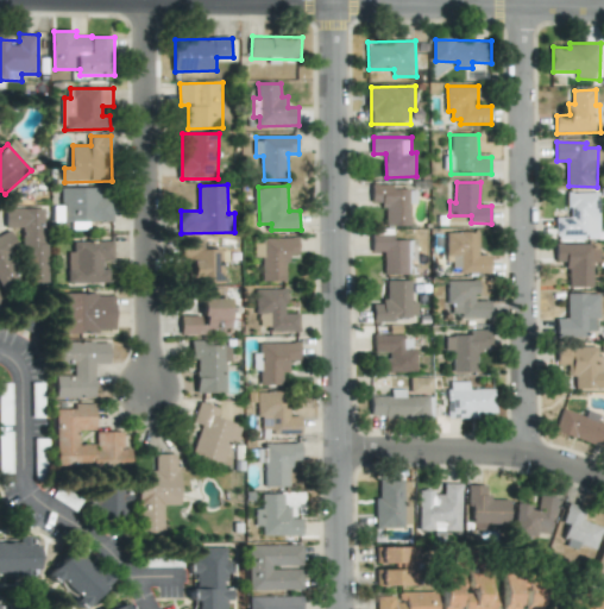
[(411,226),(413,203),(419,203),(419,187),(375,186),(375,203),(387,203),(387,225),(411,226)]
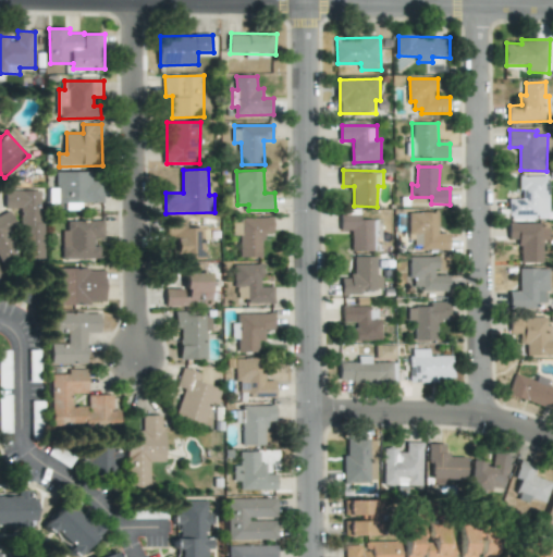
[(105,202),(105,171),(59,172),(60,203),(105,202)]
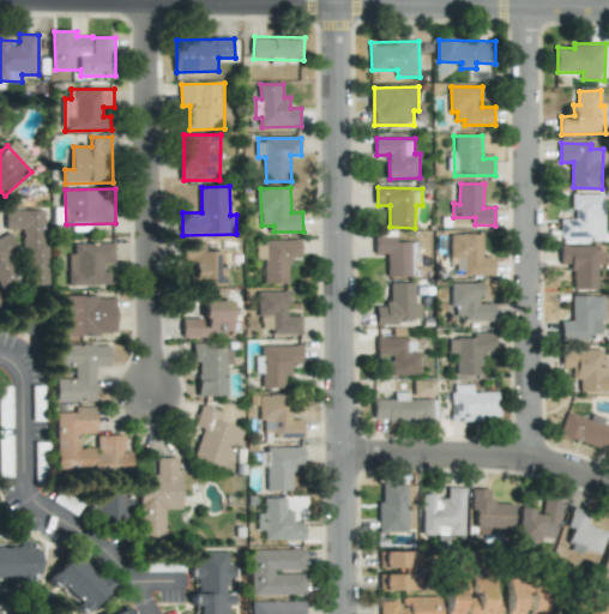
[(562,218),(562,242),(606,242),(607,194),(576,193),(574,218),(562,218)]
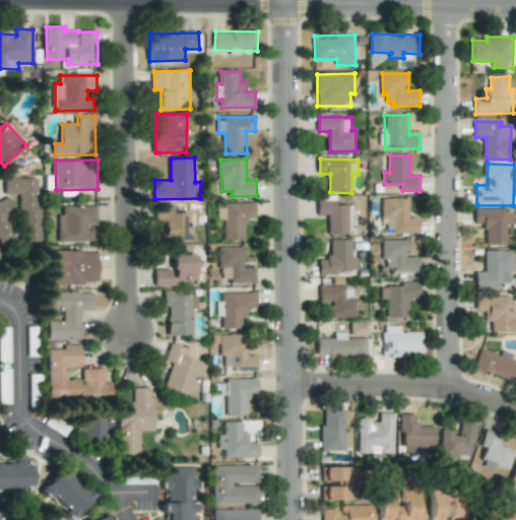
[(42,244),(42,178),(6,178),(6,194),(23,194),(23,244),(42,244)]
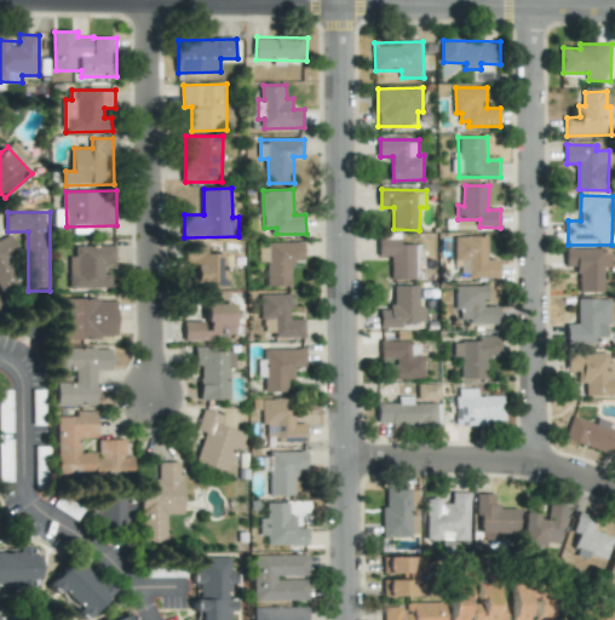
[(0,286),(4,294),(30,281),(7,237),(0,240),(0,286)]
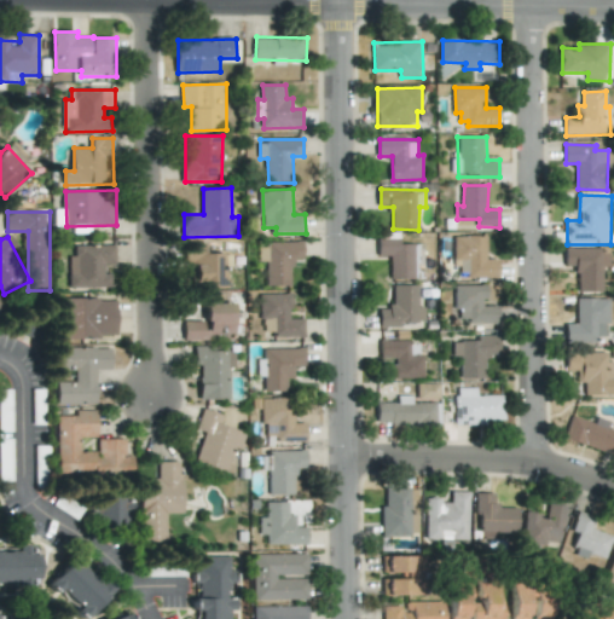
[(393,278),(420,278),(420,244),(401,244),(401,238),(380,238),(381,256),(393,256),(393,278)]
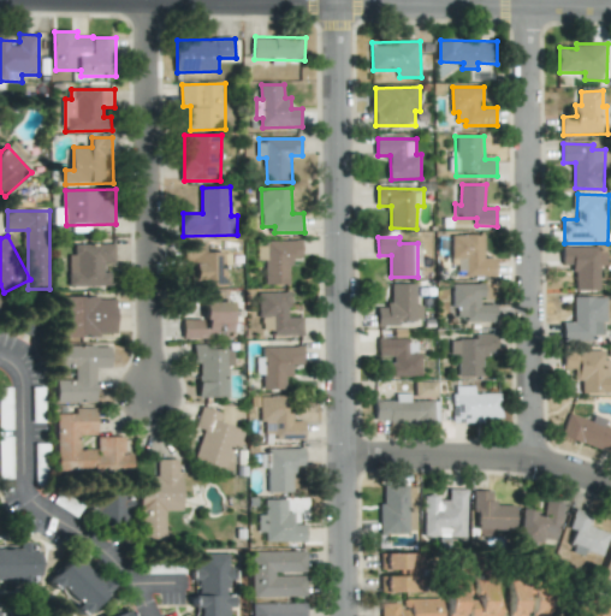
[(268,284),(292,284),(292,260),(304,260),(303,241),(260,242),(260,261),(267,261),(268,284)]
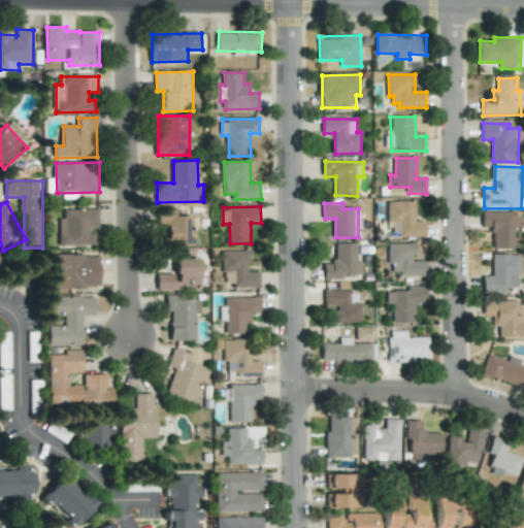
[(167,245),(194,245),(195,217),(176,216),(176,207),(158,207),(158,225),(168,225),(167,245)]
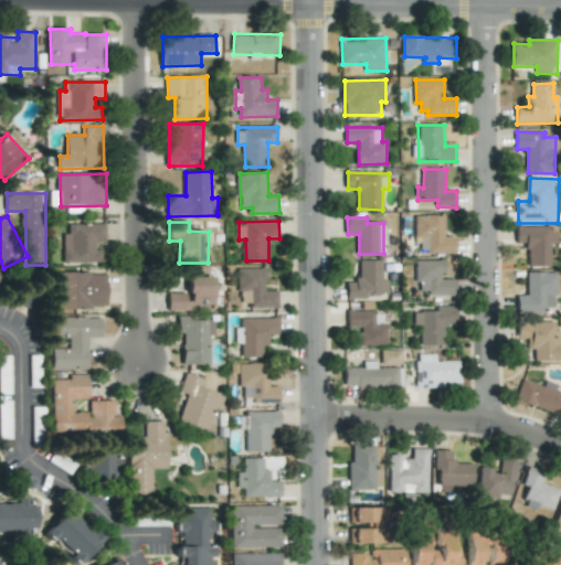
[(65,263),(104,263),(104,249),(96,249),(96,242),(107,242),(107,223),(71,224),(71,234),(65,234),(65,263)]
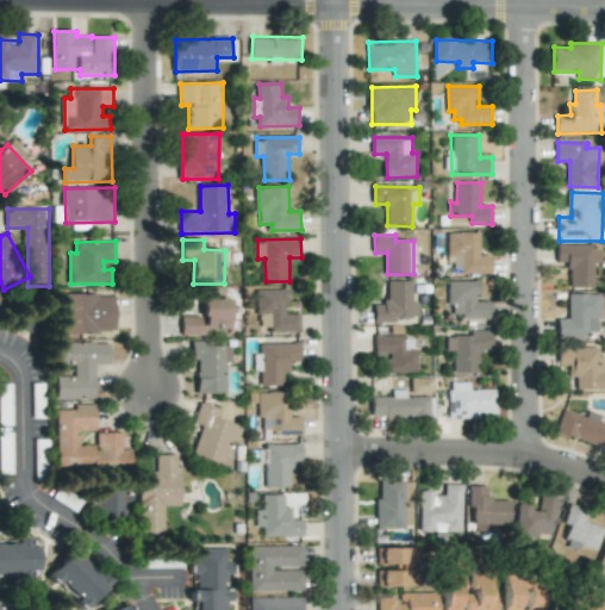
[(559,262),(571,262),(571,287),(596,288),(596,263),(603,263),(603,244),(559,244),(559,262)]
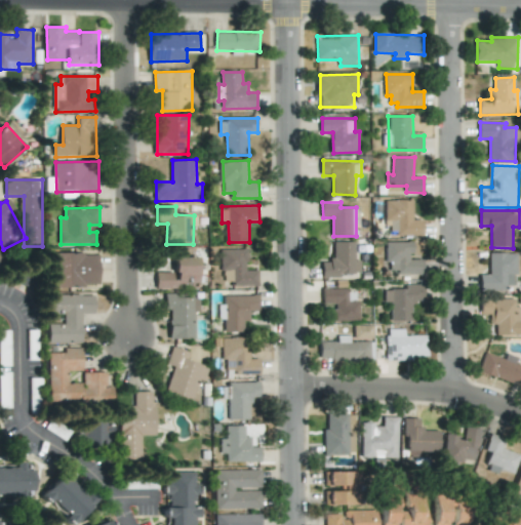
[(323,261),(324,278),(342,278),(342,273),(362,273),(361,260),(356,260),(356,241),(334,242),(334,261),(323,261)]
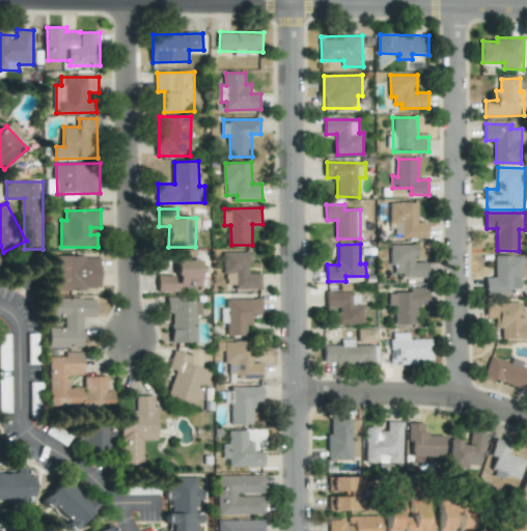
[(393,245),(394,277),(431,277),(430,262),(419,262),(419,245),(393,245)]
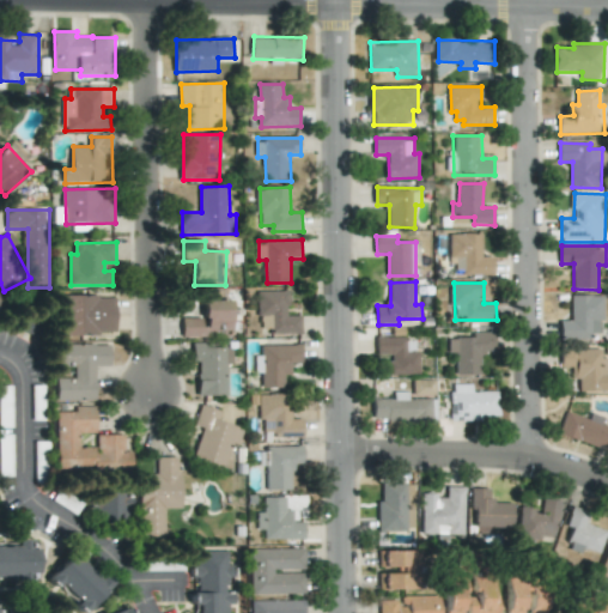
[(260,315),(274,315),(274,334),(303,334),(304,315),(291,315),(291,291),(260,291),(260,315)]
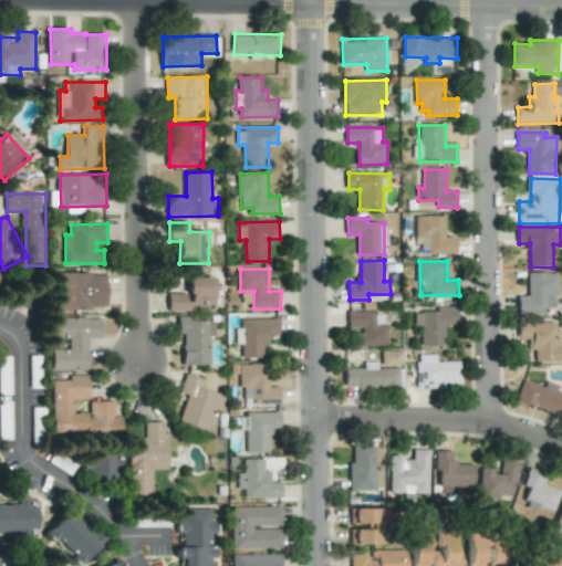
[(56,274),(56,310),(110,308),(108,272),(56,274)]
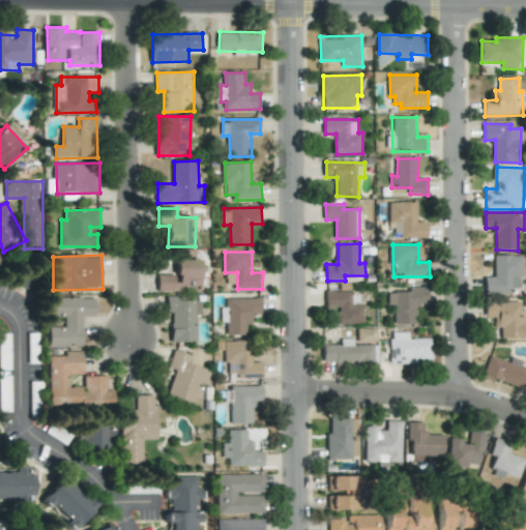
[(523,256),(496,256),(496,276),(487,277),(487,292),(523,292),(523,256)]
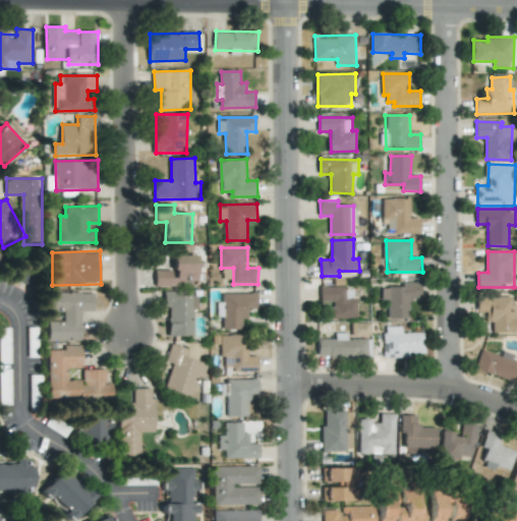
[(198,286),(198,255),(174,255),(175,270),(156,271),(157,287),(198,286)]
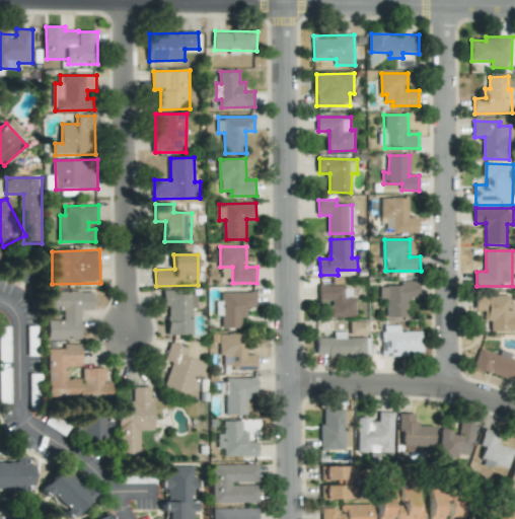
[(388,317),(410,317),(410,299),(422,299),(421,283),(381,284),(381,299),(388,299),(388,317)]
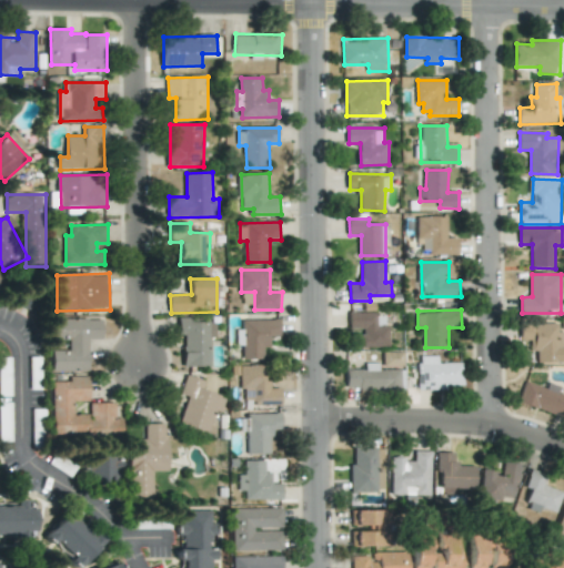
[(391,346),(391,326),(378,326),(378,311),(351,312),(351,328),(362,328),(363,347),(391,346)]
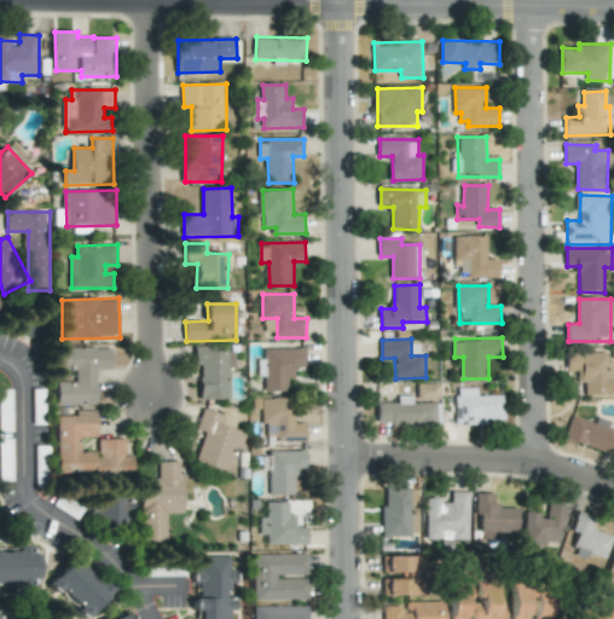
[(201,399),(231,399),(232,368),(237,368),(237,352),(218,351),(218,346),(197,346),(196,365),(202,365),(201,399)]
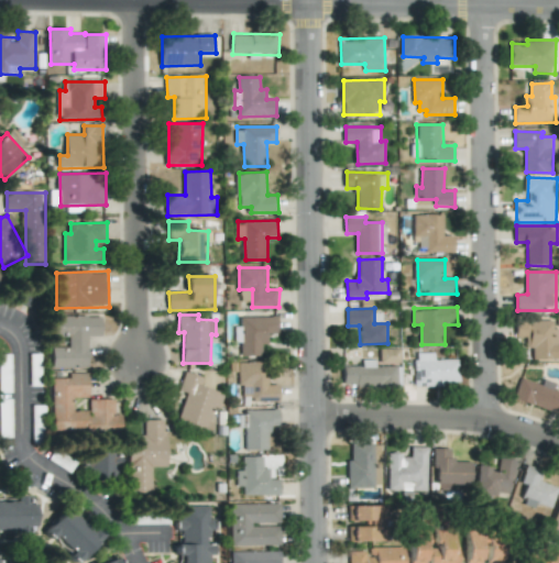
[(54,316),(54,337),(70,335),(70,348),(54,348),(54,368),(90,368),(90,337),(103,337),(103,316),(54,316)]
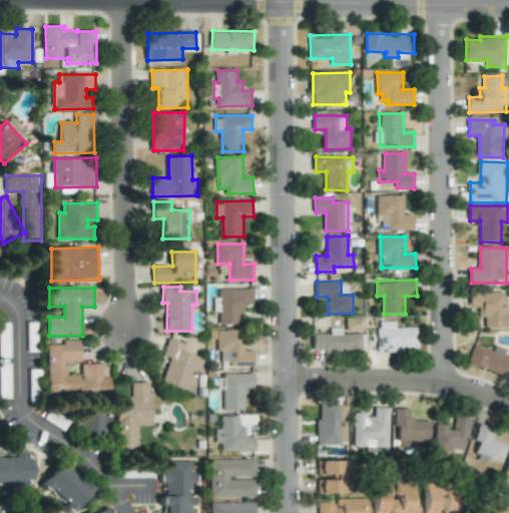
[(241,325),(241,313),(245,313),(245,304),(255,304),(255,289),(220,289),(220,298),(216,298),(216,313),(221,313),(221,325),(241,325)]
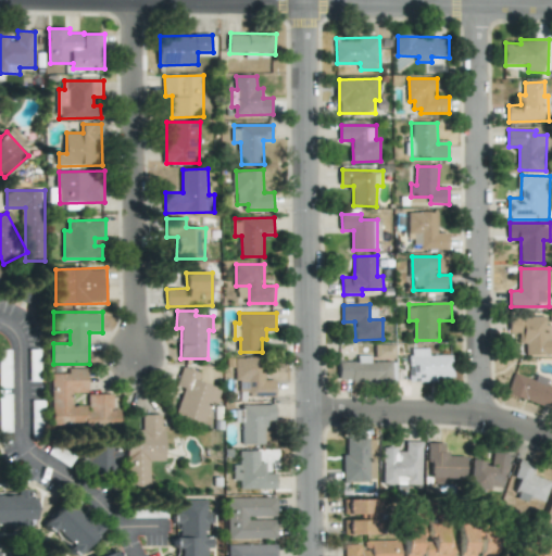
[(528,355),(551,355),(551,325),(548,325),(548,316),(512,316),(512,333),(521,333),(521,344),(527,344),(528,355)]
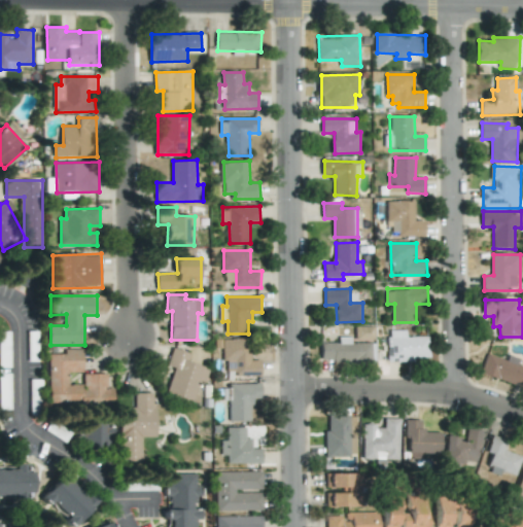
[(409,337),(408,329),(389,330),(390,360),(431,360),(431,337),(409,337)]
